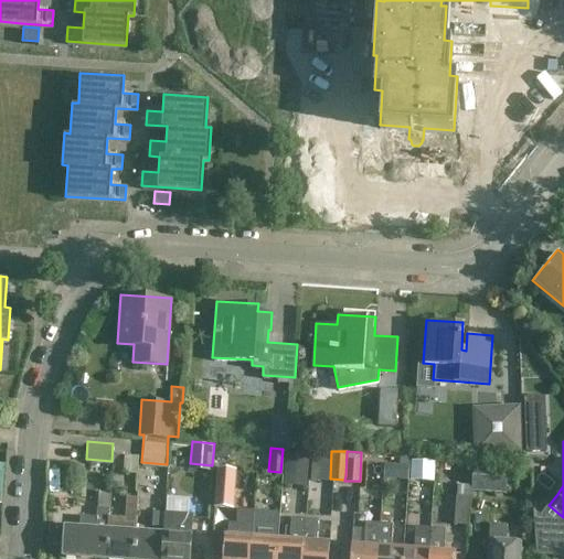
[(307,454),(283,452),(280,483),(305,485),(307,454)]
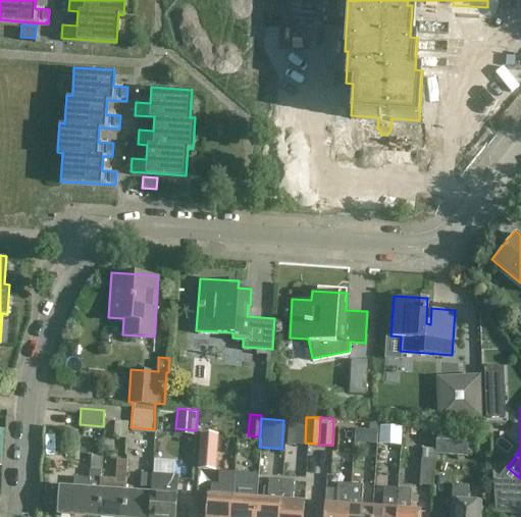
[(382,446),(405,446),(405,422),(382,422),(382,446)]
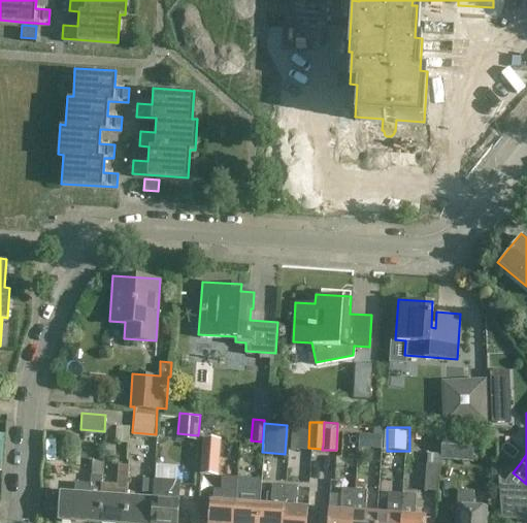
[(473,429),(459,428),(441,427),(439,455),(471,458),(473,429)]
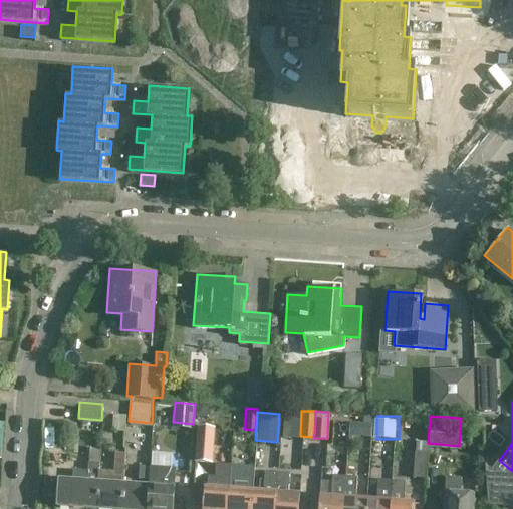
[(198,426),(195,458),(212,459),(214,427),(198,426)]
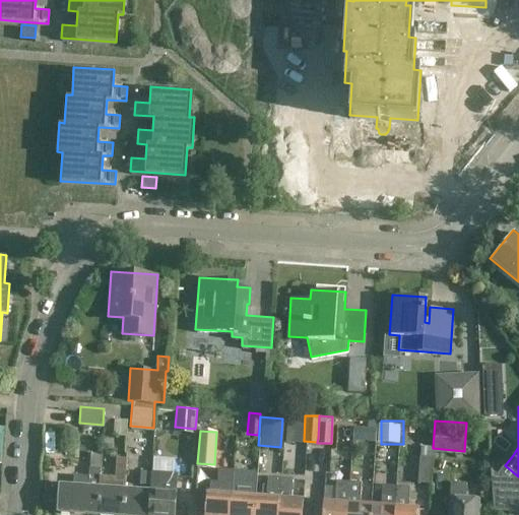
[(416,479),(430,480),(432,445),(420,444),(419,454),(418,454),(416,479)]
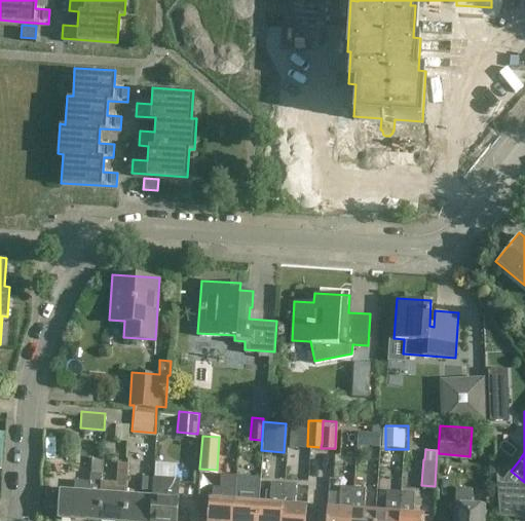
[(90,459),(89,470),(101,471),(102,459),(90,459)]
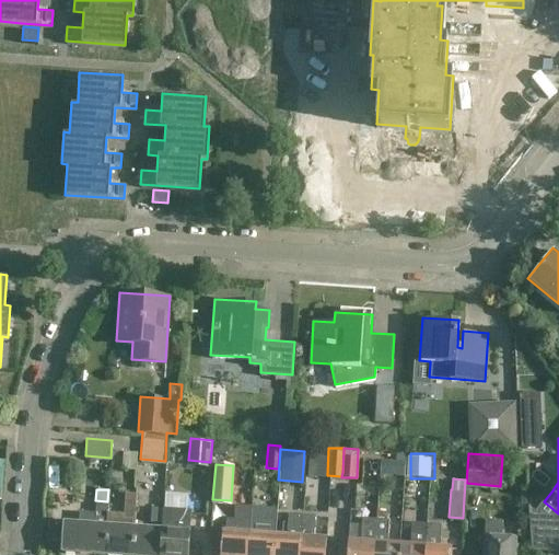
[(123,511),(107,510),(104,554),(125,554),(131,554),(134,527),(136,492),(125,490),(123,511)]
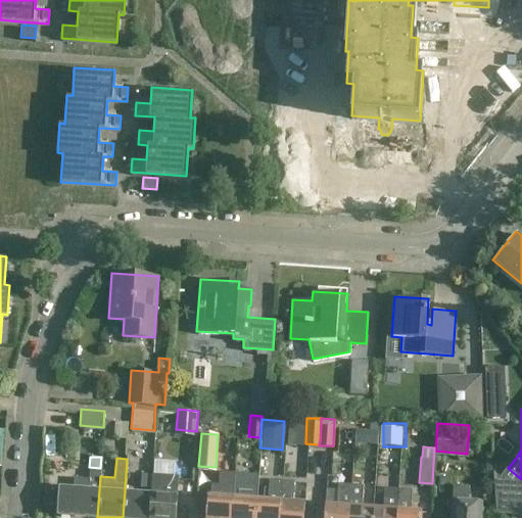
[(100,476),(100,468),(89,467),(89,477),(75,476),(74,487),(59,486),(58,514),(97,517),(100,476)]
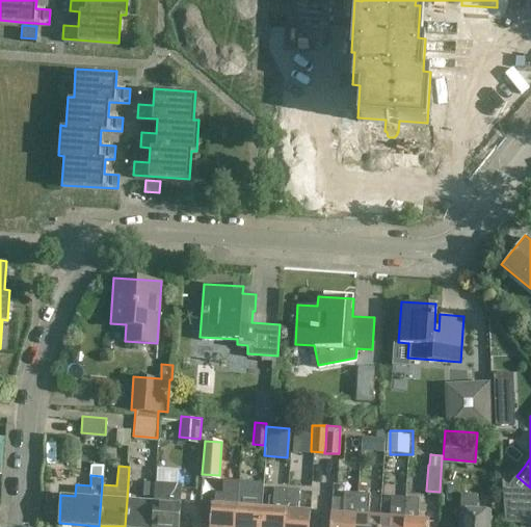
[(215,490),(214,503),(212,503),(209,526),(235,526),(239,478),(222,477),(221,490),(215,490)]
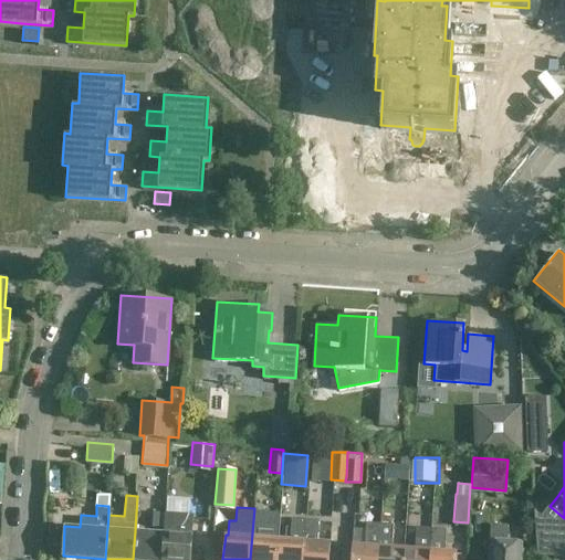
[(275,559),(278,538),(264,538),(267,509),(254,508),(250,559),(275,559)]
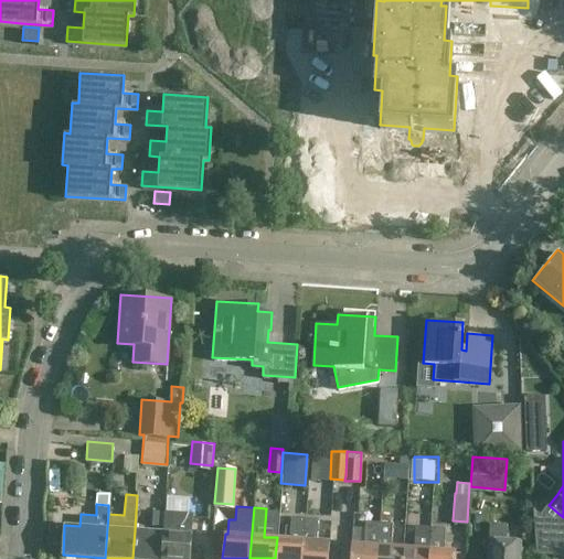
[(151,524),(162,525),(163,509),(152,508),(151,524)]
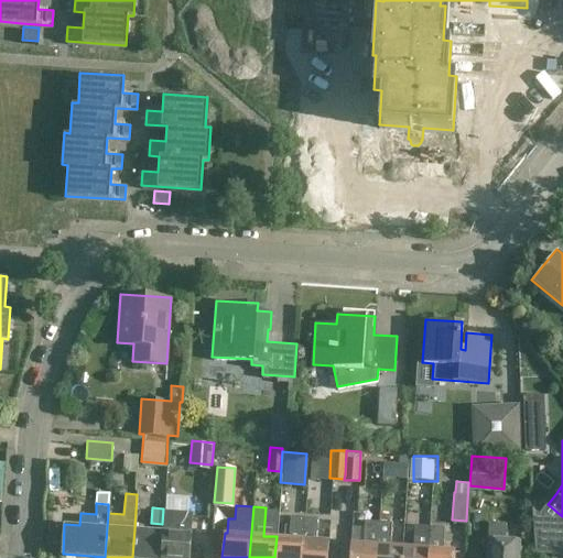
[(162,532),(160,557),(188,557),(191,533),(192,511),(164,509),(162,532)]
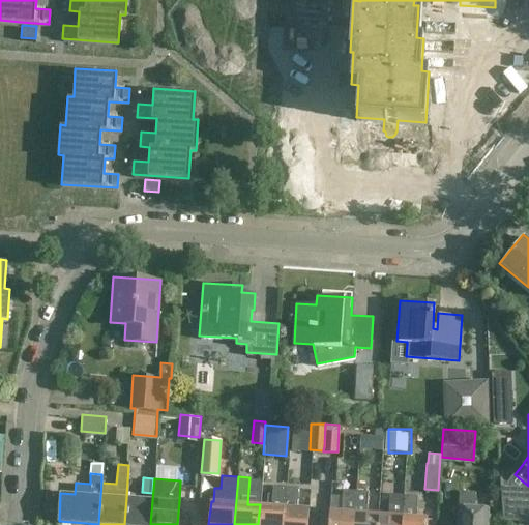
[(273,485),(272,505),(260,504),(258,524),(283,524),(285,499),(284,499),(285,486),(273,485)]
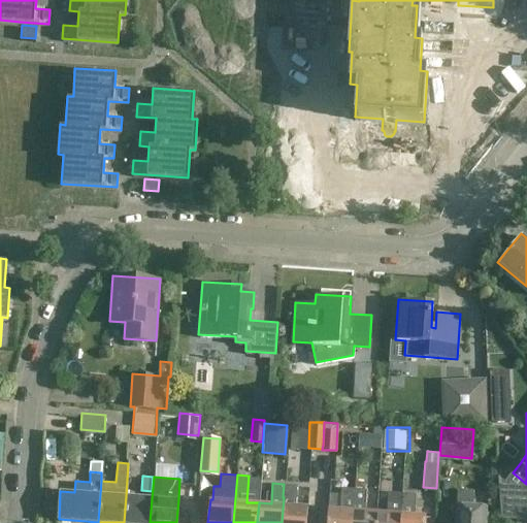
[(284,497),(282,522),(306,522),(307,507),(294,505),(295,484),(284,484),(283,497),(284,497)]
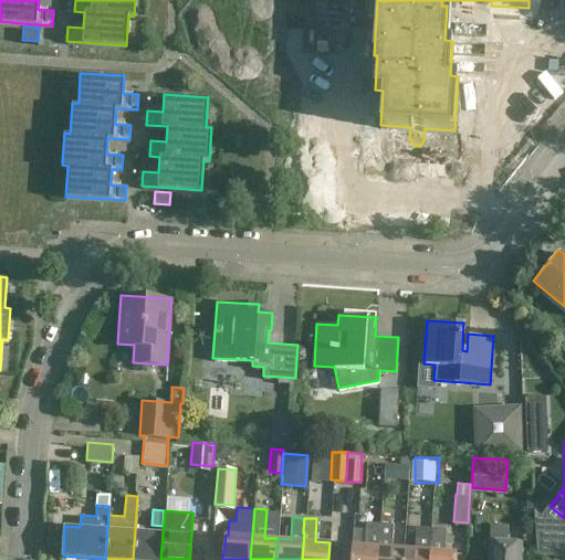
[(520,559),(521,542),(505,542),(505,522),(489,521),(488,559),(520,559)]
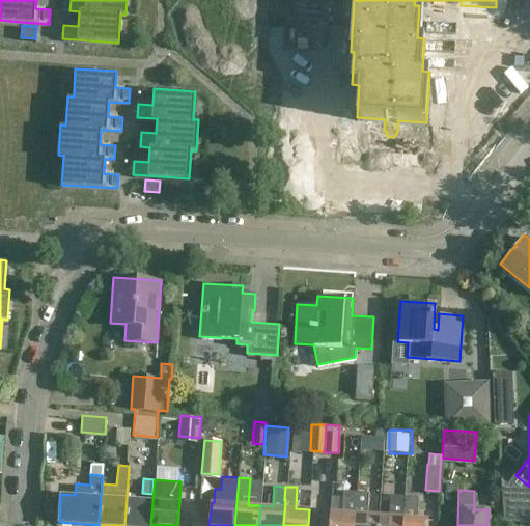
[(345,491),(343,513),(329,511),(328,525),(353,525),(354,513),(355,505),(356,492),(345,491)]
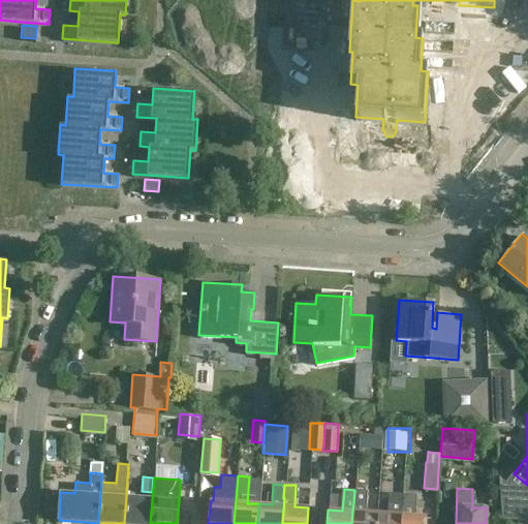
[(366,490),(354,490),(353,503),(352,511),(351,523),(376,523),(377,513),(365,512),(365,504),(366,490)]
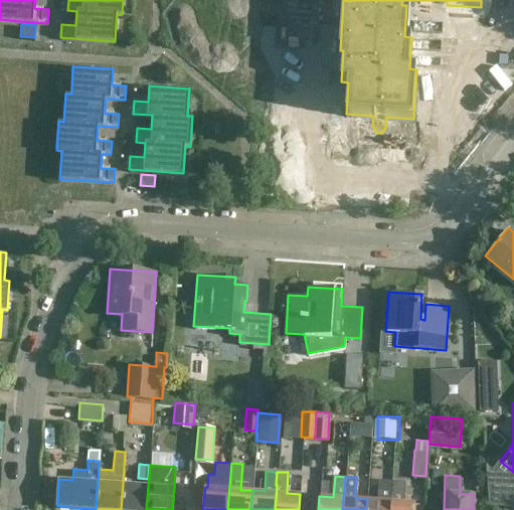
[(379,500),(367,499),(366,509),(389,509),(390,501),(391,493),(392,480),(381,479),(379,500)]
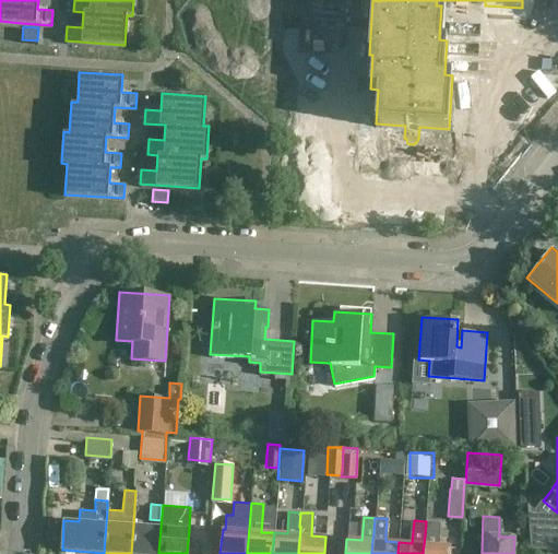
[(436,545),(437,537),(438,522),(426,521),(425,535),(424,544),(423,553),(449,553),(450,545),(436,545)]
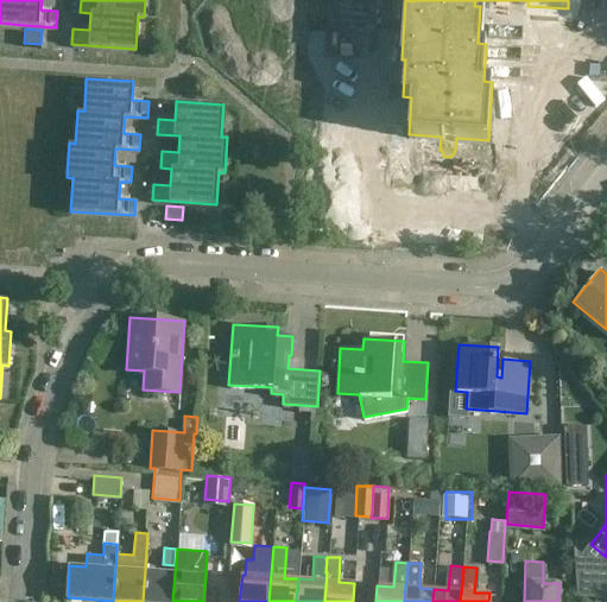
[(172,601),(175,574),(145,571),(143,601),(172,601)]
